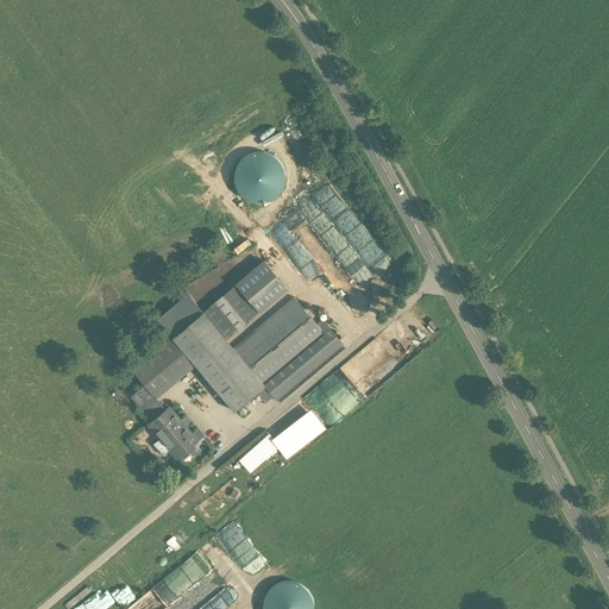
[(251,200),(259,203),(268,203),(276,201),(283,196),(288,189),(289,181),(289,173),(286,165),(281,159),(274,156),(265,155),(258,156),(251,158),(245,164),(242,171),(240,179),(242,187),(245,195),(251,200)]
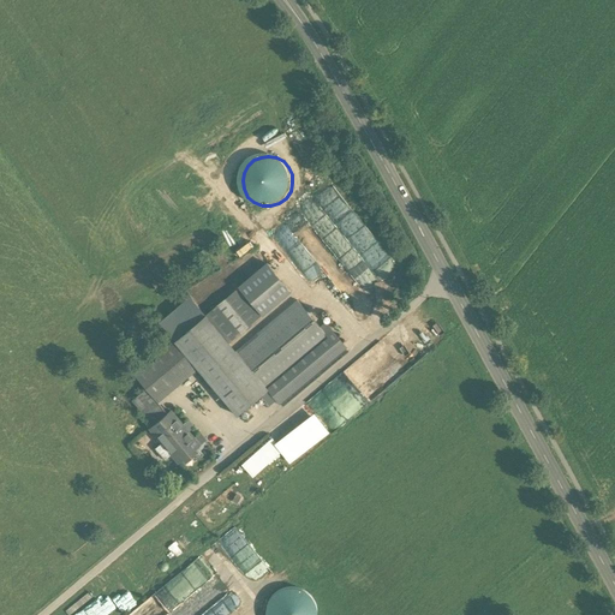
[(207,314),(174,340),(175,341),(197,368),(237,416),(269,389),(268,388),(238,353),(228,342),(257,318),(290,292),(266,264),(239,287),(238,287),(207,314)]
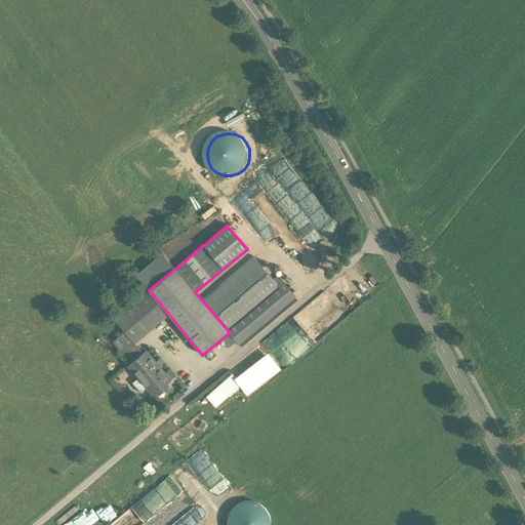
[(149,290),(176,268),(164,253),(137,276),(149,290)]
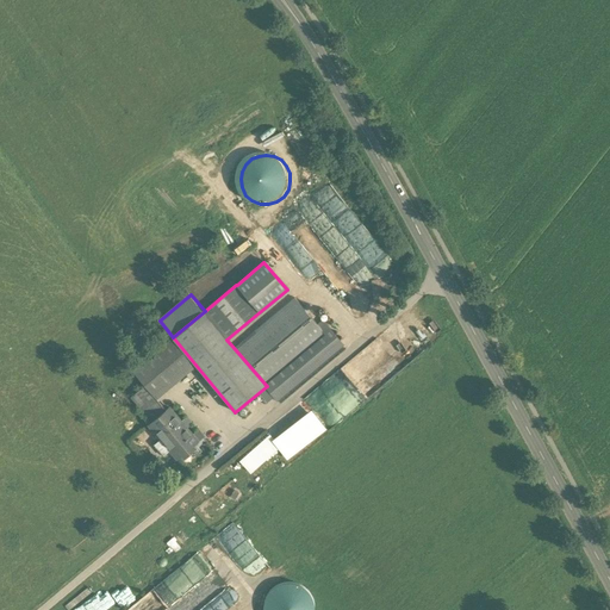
[(296,297),(254,331),(255,334),(236,350),(266,385),(327,334),(319,327),(296,297)]
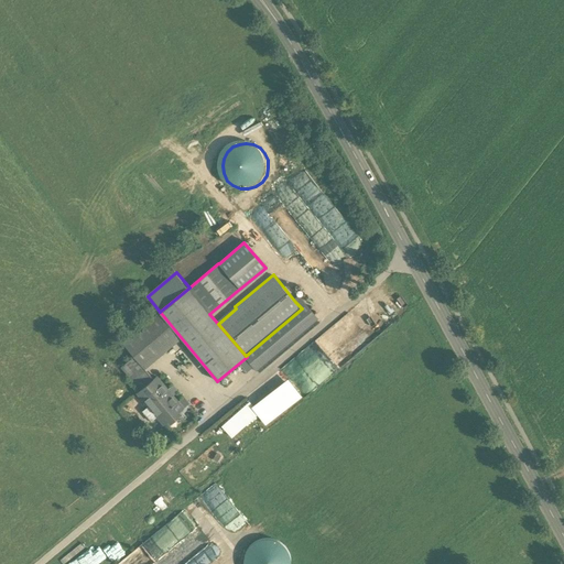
[(399,313),(409,306),(401,293),(390,300),(399,313)]
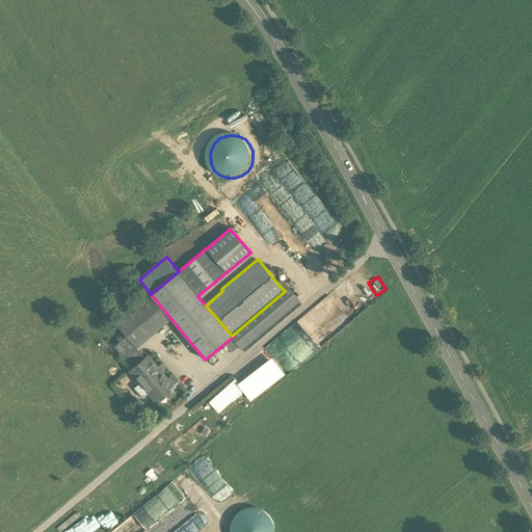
[(284,280),(278,285),(285,291),(232,336),(233,337),(244,350),(301,300),(284,280)]
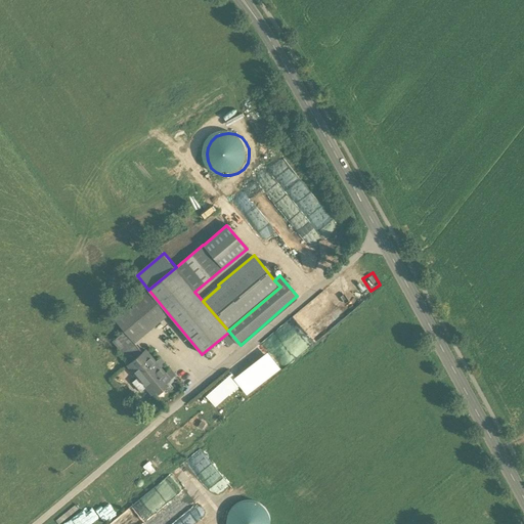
[(289,359),(356,309),(337,282),(276,328),(280,333),(288,328),(295,337),(292,340),(296,345),(285,353),(289,359)]
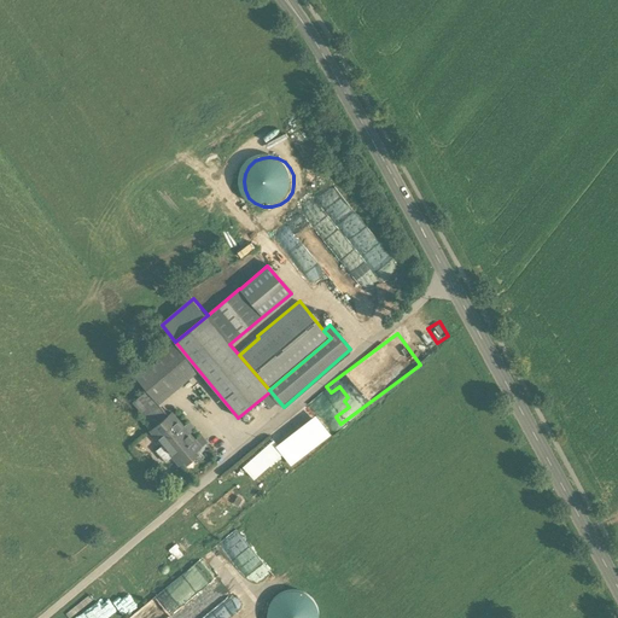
[(176,343),(135,377),(156,402),(158,404),(198,369),(176,343)]
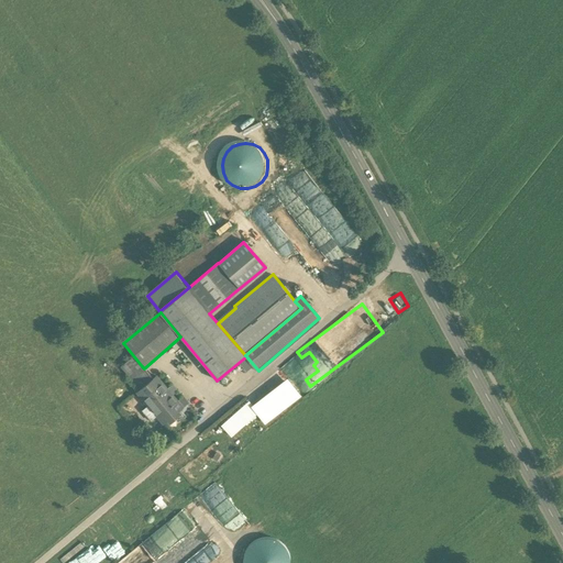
[(142,366),(130,376),(140,389),(153,378),(144,368),(142,366)]
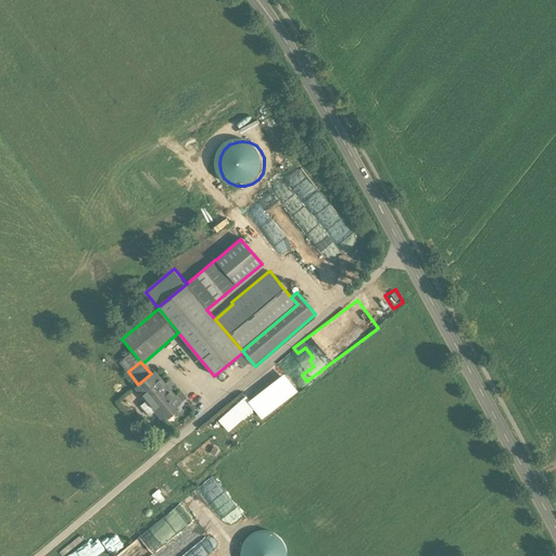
[(138,384),(136,387),(147,400),(148,399),(156,409),(155,411),(162,418),(186,399),(180,392),(175,396),(154,371),(151,374),(138,384)]
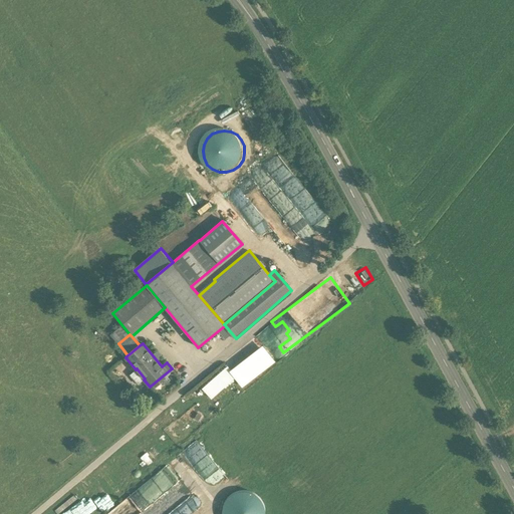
[(249,360),(256,354),(247,344),(240,351),(249,360)]
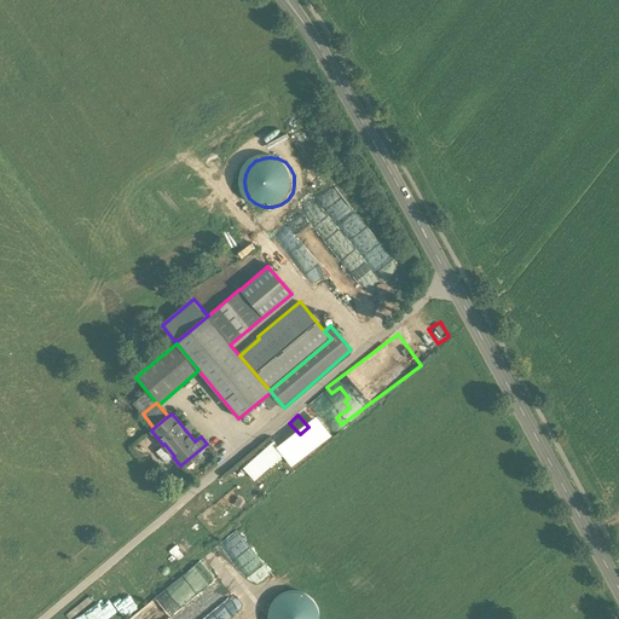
[(201,561),(123,618),(201,618),(220,605),(206,586),(215,579),(201,561)]
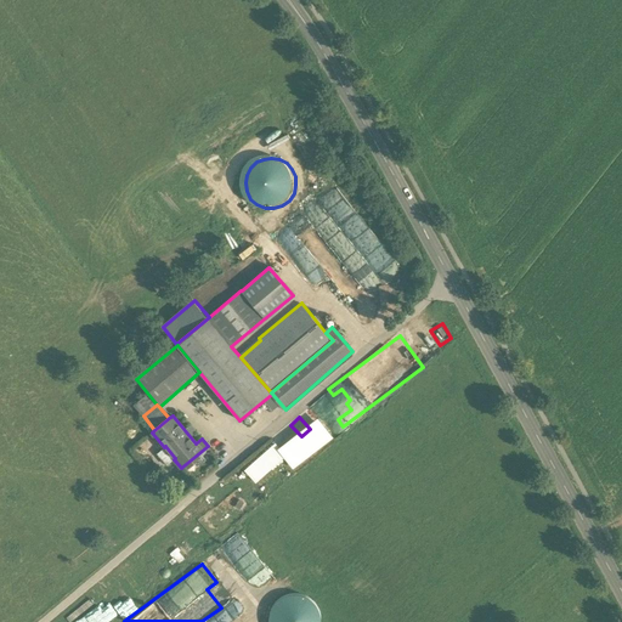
[(322,621),(323,620),(321,611),(317,605),(311,599),(303,597),(295,597),(287,599),(281,604),(275,610),(272,617),(272,621),(322,621)]
